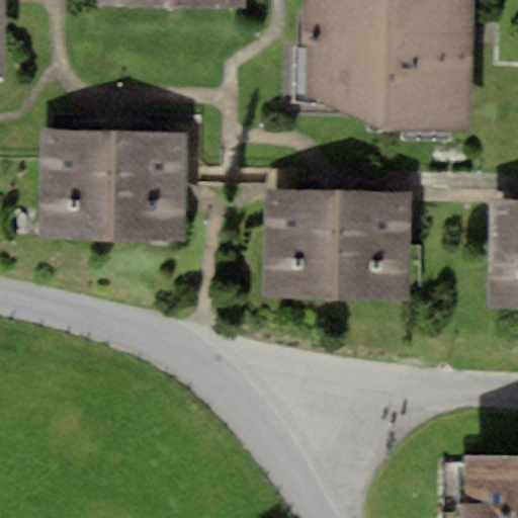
[(98,0),(99,6),(247,8),(246,0),(98,0)]
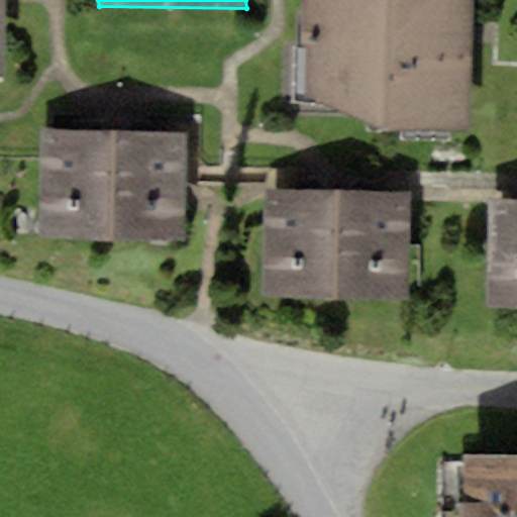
[(386,132),(472,129),(474,0),(303,0),(301,46),(307,47),(305,98),(386,132)]
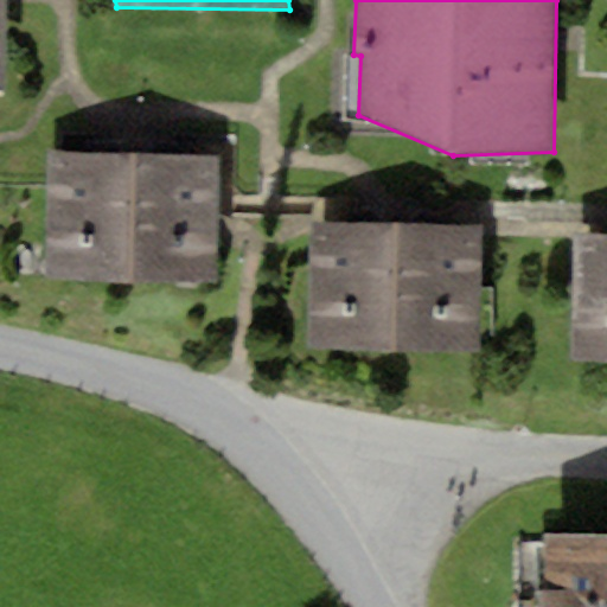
[(51,152),(46,278),(216,282),(219,158),(51,152)]
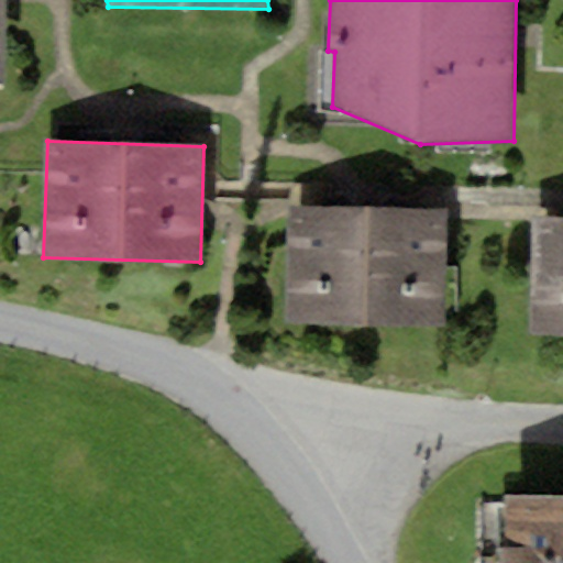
[(288,208),(286,324),(442,328),(445,212),(288,208)]
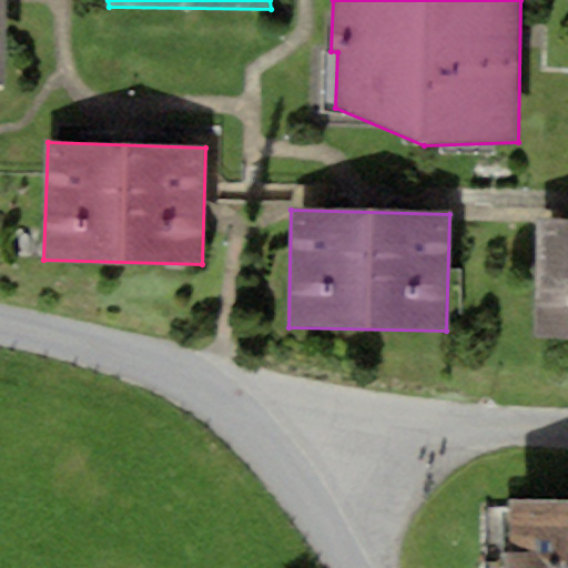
[(567,221),(538,221),(537,338),(567,338),(567,221)]
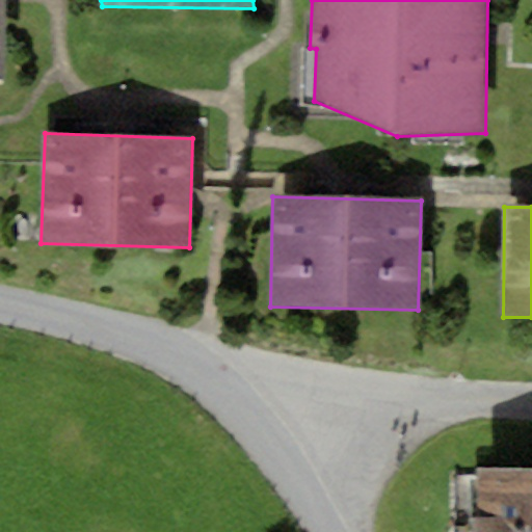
[(531,531),(531,468),(479,470),(479,531),(531,531)]
